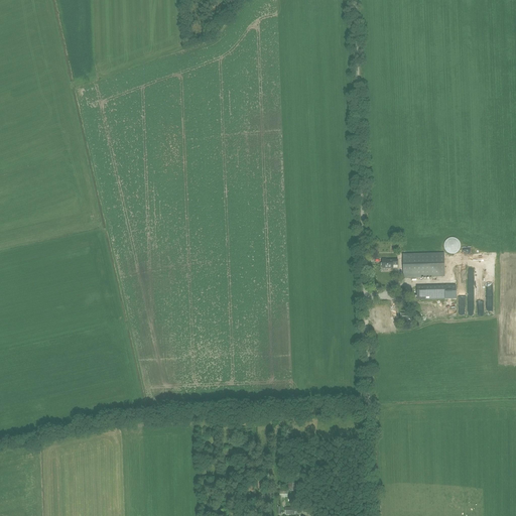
[(459,251),(461,248),(461,246),(461,243),(459,240),(457,238),(454,237),(450,237),(448,238),(445,240),(444,243),(443,245),(444,248),(445,250),(447,252),(449,253),(453,254),(455,253),(457,252),(459,251)]
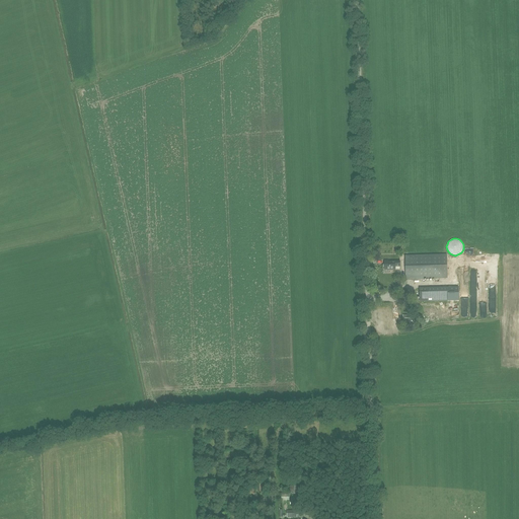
[(447,278),(446,254),(405,255),(405,280),(424,279),(424,278),(447,278)]
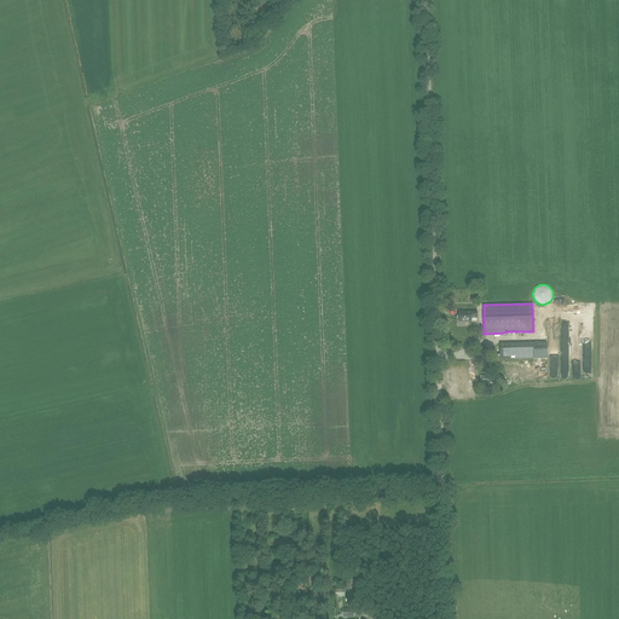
[(472,318),(478,318),(478,312),(463,312),(463,311),(458,311),(460,322),(472,322),(472,318)]
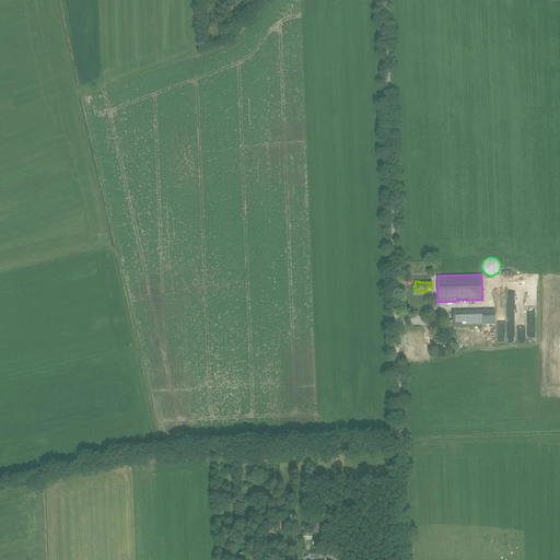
[(453,311),(453,325),(483,324),(483,310),(453,311)]
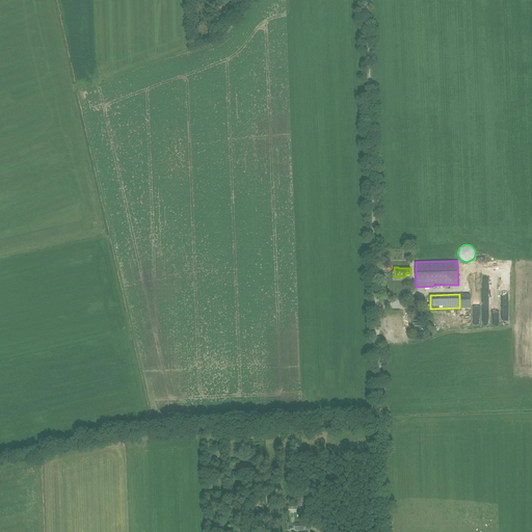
[(308,499),(297,499),(297,506),(300,506),(301,522),(308,522),(308,506),(308,499)]
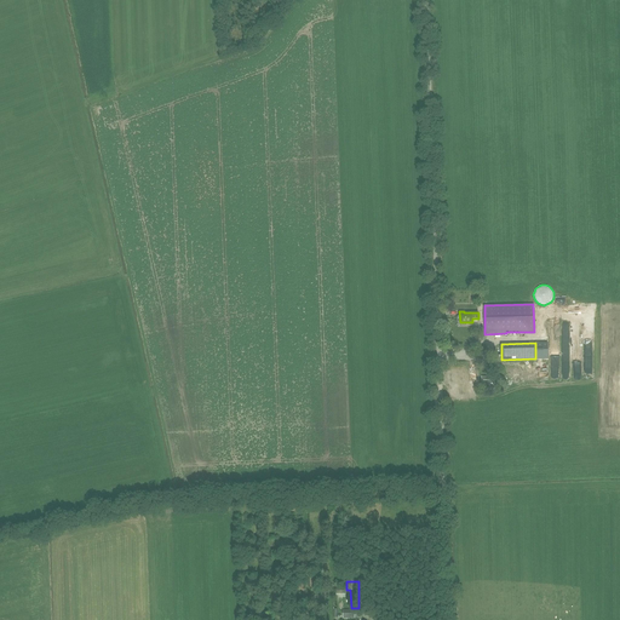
[(250,609),(251,613),(258,613),(259,619),(265,619),(264,608),(250,609)]
